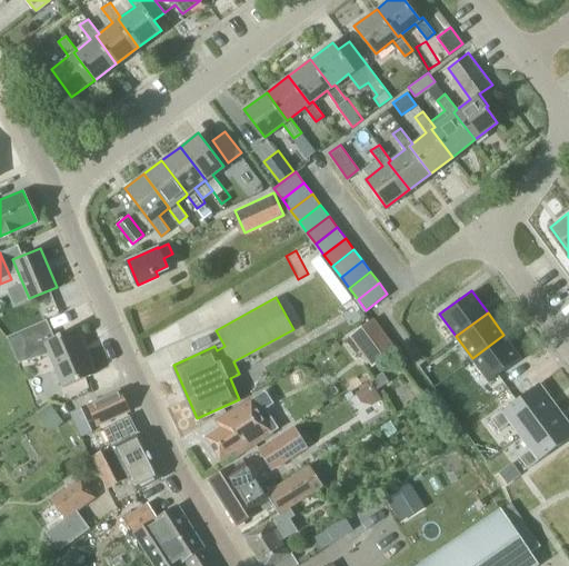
[(373,316),(348,334),(360,349),(367,345),(378,360),(396,347),(373,316)]
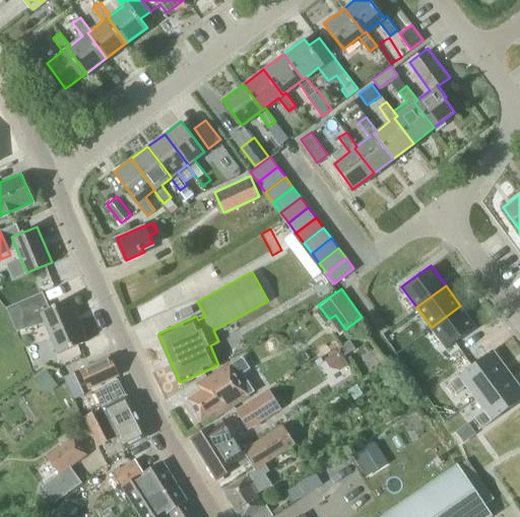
[(86,339),(68,299),(50,307),(43,291),(6,306),(16,328),(45,321),(59,351),(86,339)]
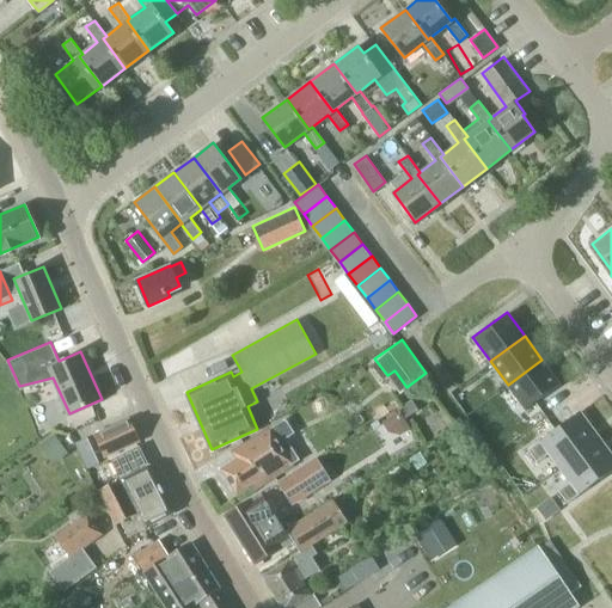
[(542,360),(508,385),(525,409),(560,384),(542,360)]
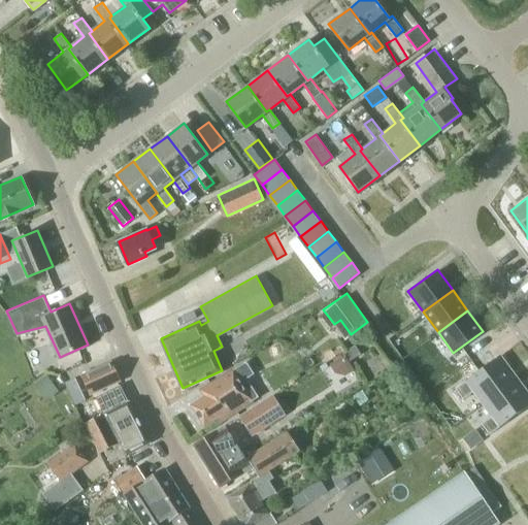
[(351,334),(340,320),(334,324),(344,339),(351,334)]
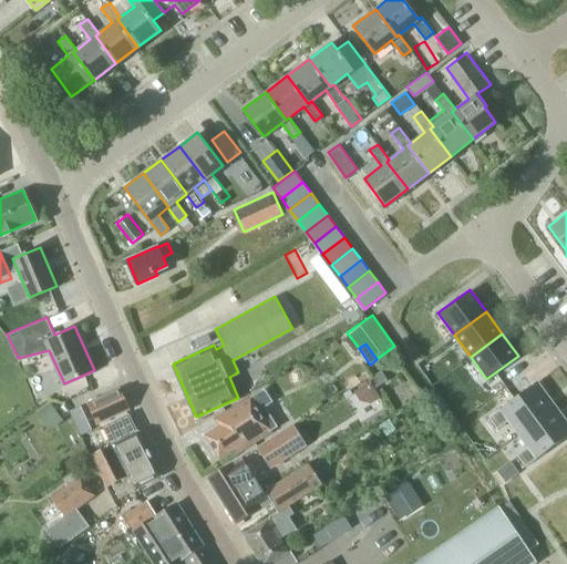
[(371,380),(354,390),(360,400),(371,402),(381,397),(375,387),(388,380),(382,369),(369,377),(371,380)]
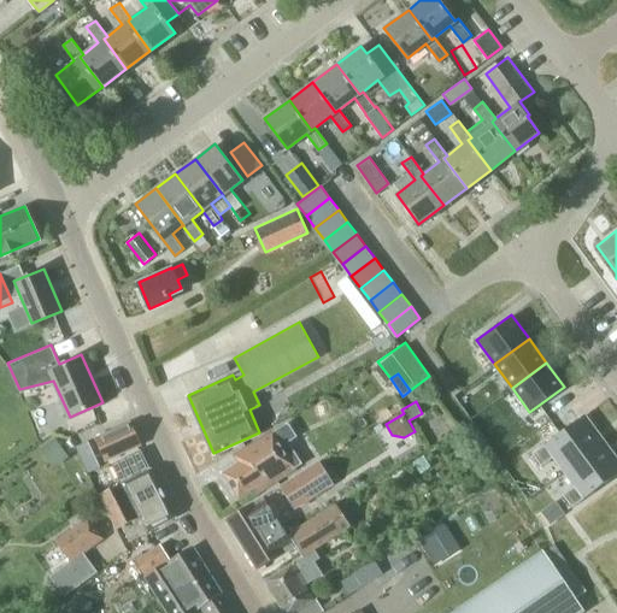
[(40,420),(57,419),(56,402),(39,404),(40,420)]
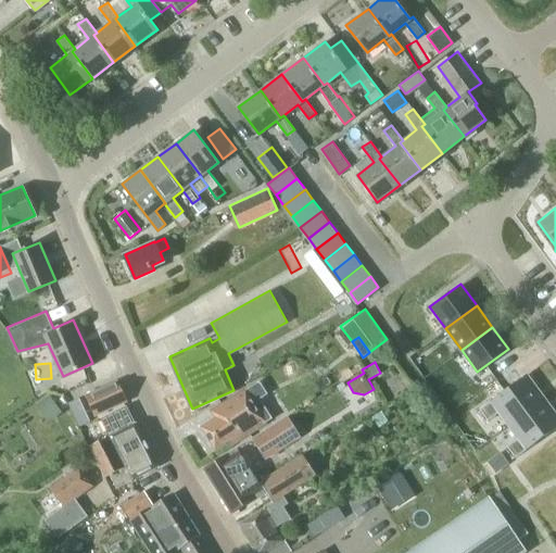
[(491,400),(479,409),(488,419),(498,412),(508,424),(508,425),(545,398),(527,373),(491,400)]
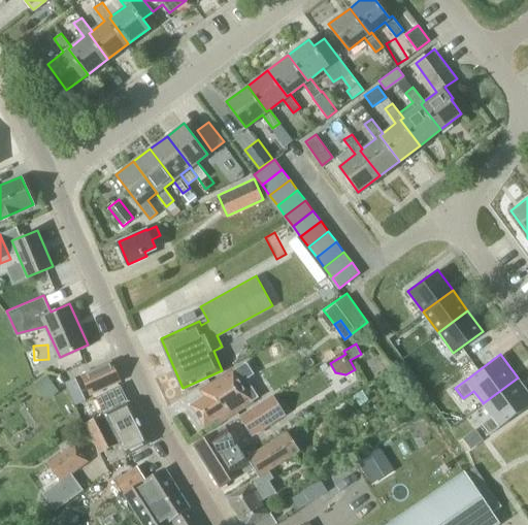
[(90,393),(120,380),(111,360),(81,373),(90,393)]
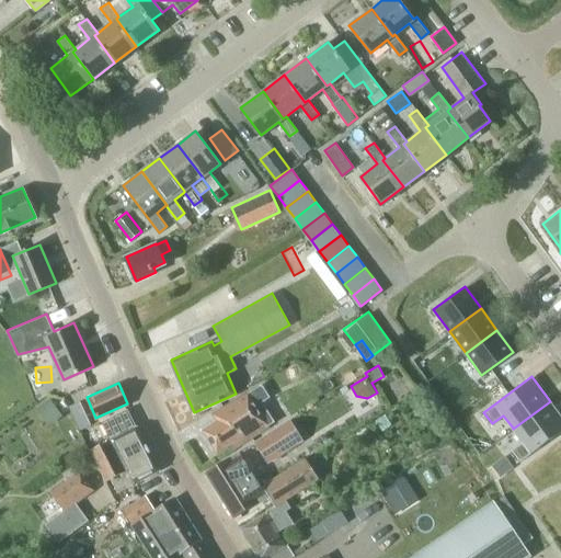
[(218,421),(204,430),(217,452),(232,443),(235,446),(267,425),(274,422),(261,401),(268,397),(261,385),(248,393),(247,393),(214,413),(218,421)]
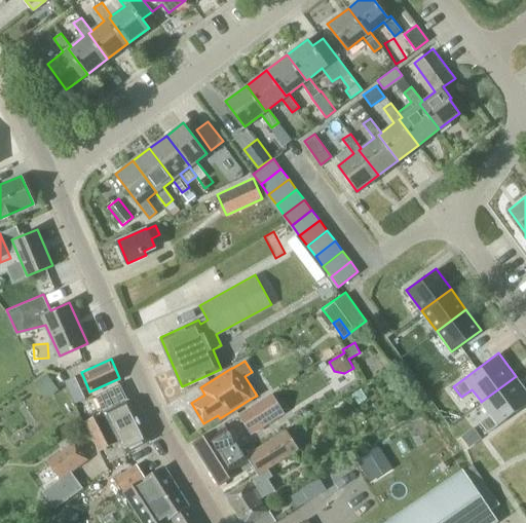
[(59,389),(46,371),(34,380),(45,398),(59,389)]
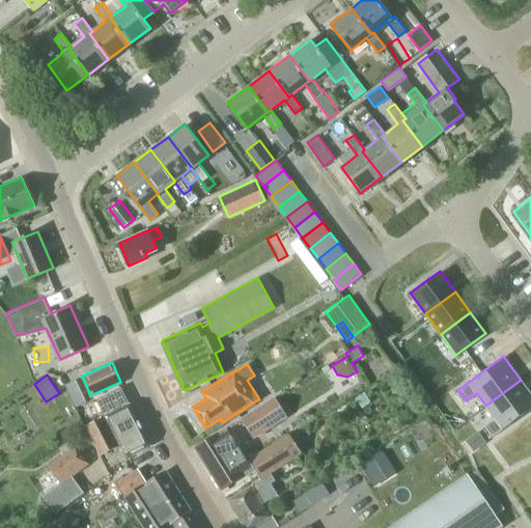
[(495,417),(484,425),(492,436),(502,428),(530,407),(530,393),(521,380),(485,406),(495,417)]
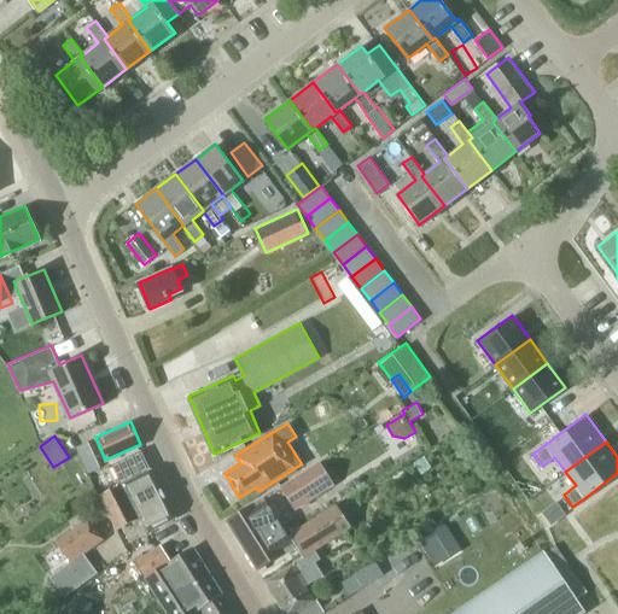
[(122,526),(129,541),(178,516),(152,467),(150,467),(140,448),(110,463),(121,483),(99,493),(117,528),(122,526)]
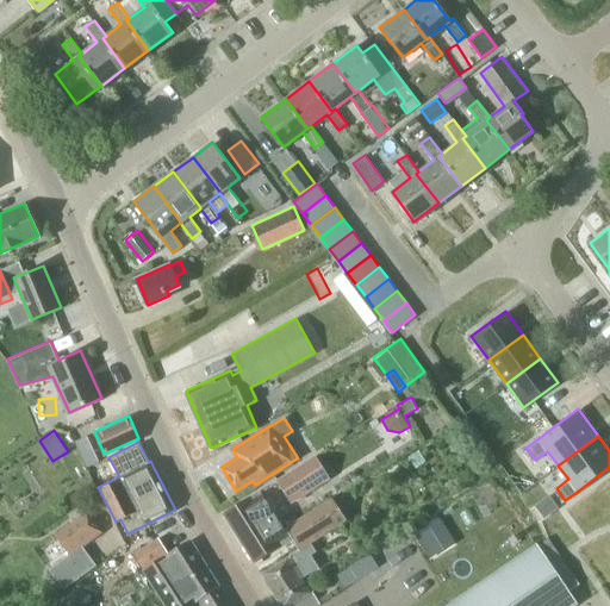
[(329,478),(316,455),(278,479),(291,501),(329,478)]
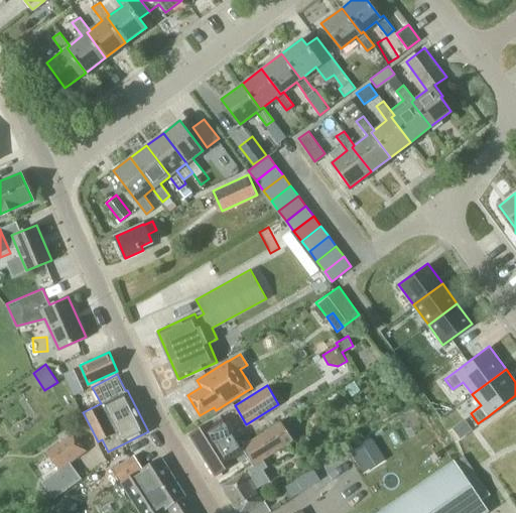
[(216,474),(244,456),(219,415),(189,433),(216,474)]
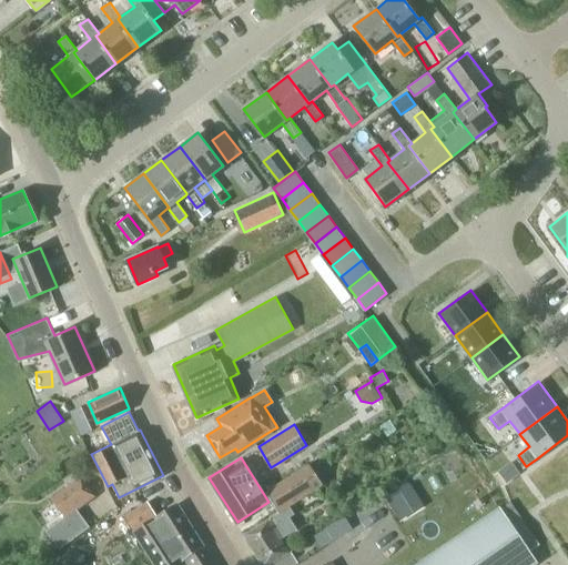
[(510,460),(496,470),(505,482),(519,472),(510,460)]
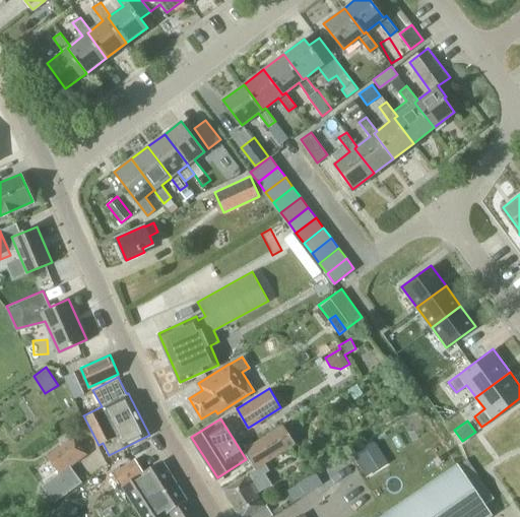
[(272,482),(265,471),(269,469),(265,462),(296,443),(283,424),(243,450),(254,468),(247,472),(248,473),(223,489),(241,516),(242,516),(263,504),(256,493),(272,482)]
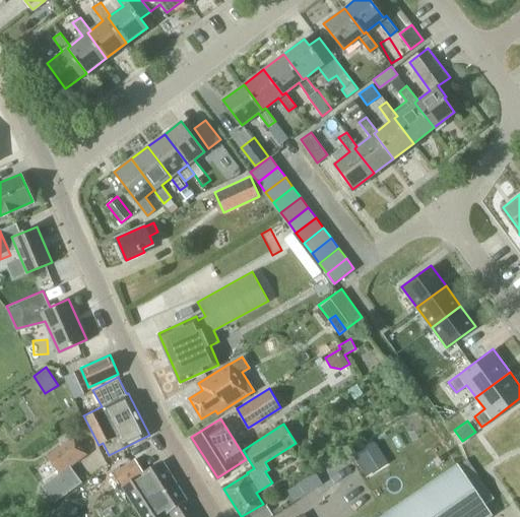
[(82,481),(69,464),(86,451),(70,431),(62,437),(65,442),(48,453),(60,470),(41,485),(54,502),(82,481)]
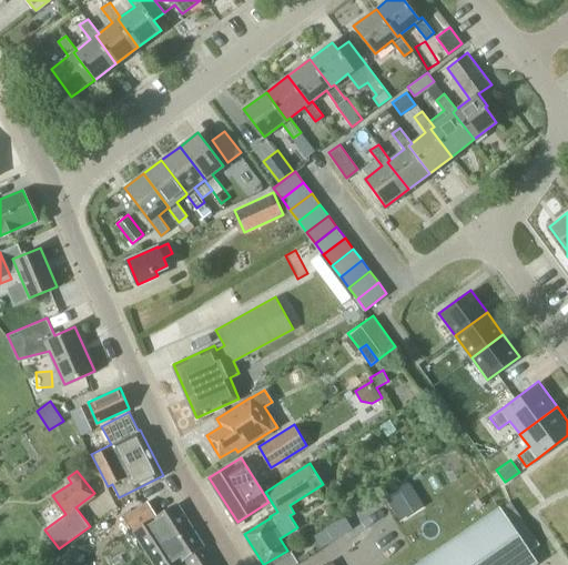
[(423,505),(409,483),(388,496),(402,518),(423,505)]
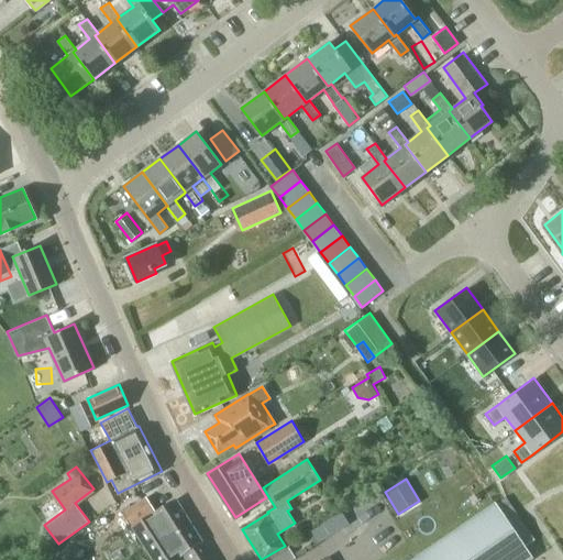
[(340,497),(345,506),(356,500),(351,491),(340,497)]
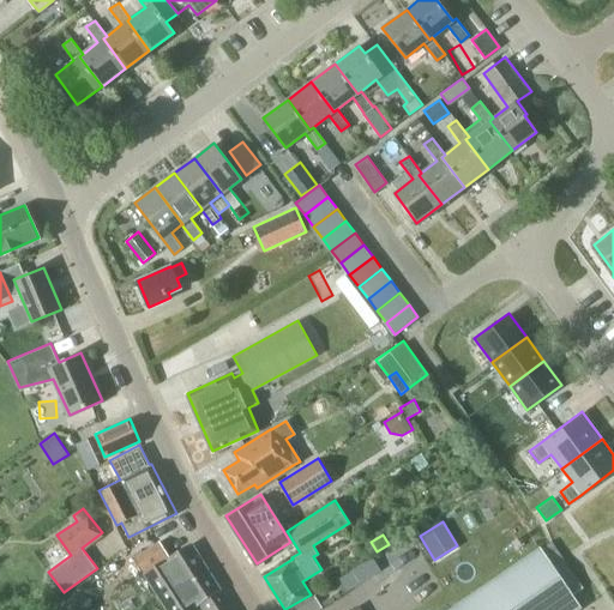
[(160,539),(133,556),(143,572),(169,555),(160,539)]
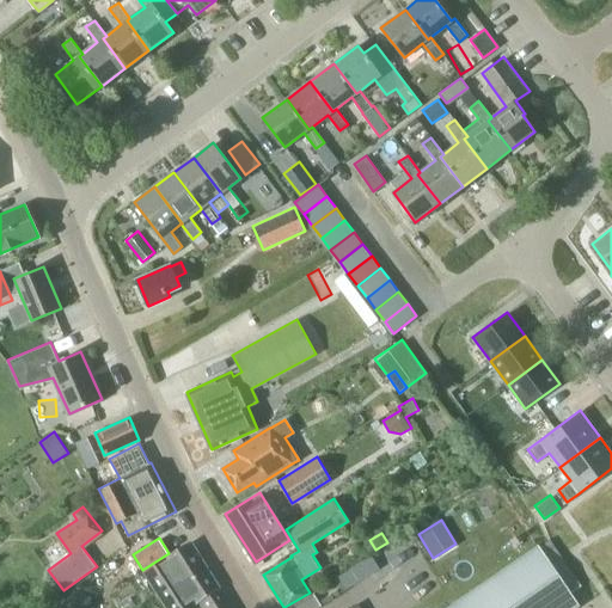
[(567,607),(577,601),(571,591),(581,584),(549,538),(539,545),(538,544),(444,607),(567,607)]
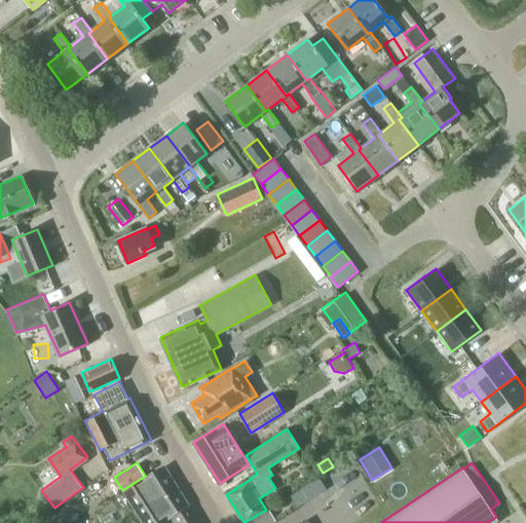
[(175,522),(199,522),(165,467),(124,492),(144,522),(162,522),(172,518),(175,522)]
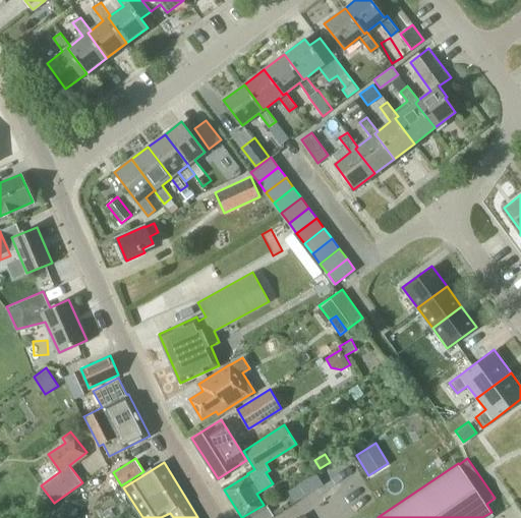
[(289,490),(296,501),(306,495),(299,483),(289,490)]
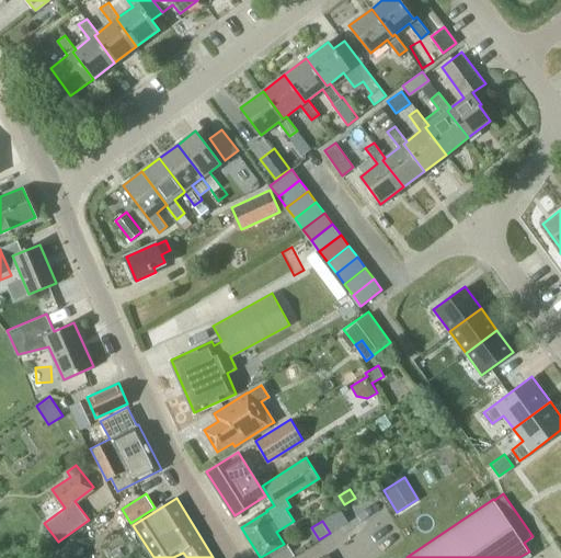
[(84,557),(87,557),(72,538),(47,557),(84,557)]
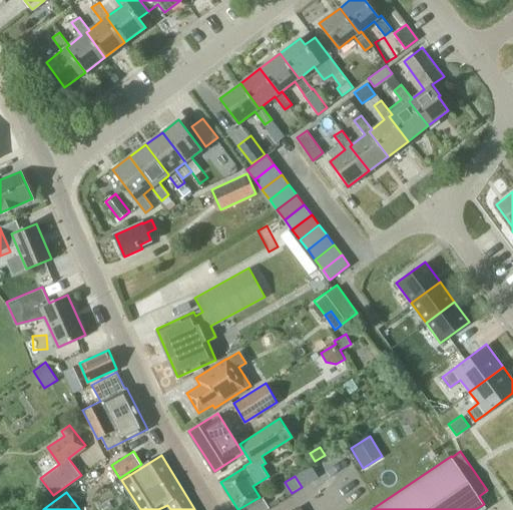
[(264,497),(245,508),(246,509),(266,509),(271,508),(270,507),(268,504),(264,497)]
